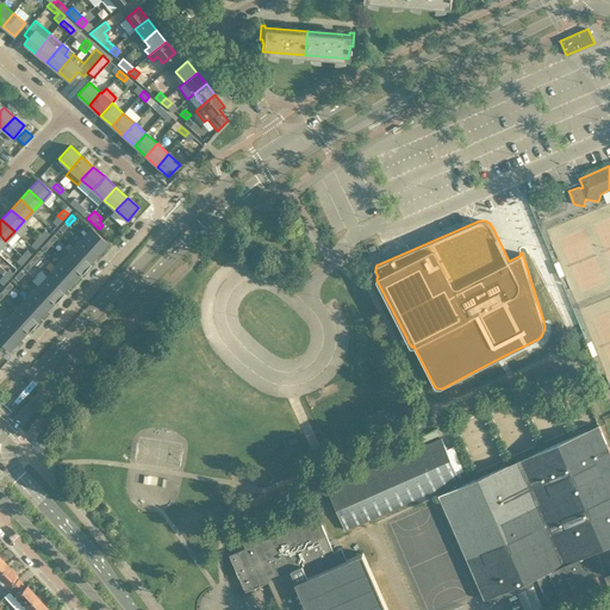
[(62,232),(68,225),(66,222),(58,229),(62,232)]
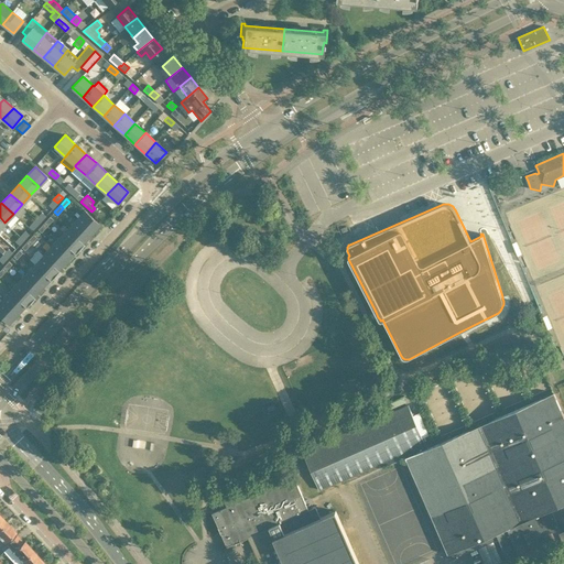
[(90,234),(99,224),(84,209),(75,219),(90,234)]
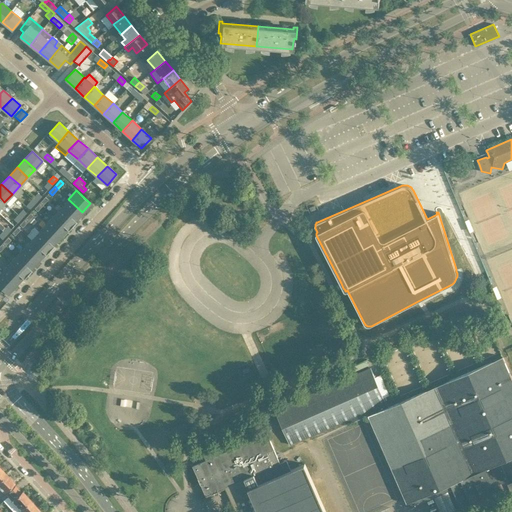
[(37,201),(42,196),(38,193),(33,198),(37,201)]
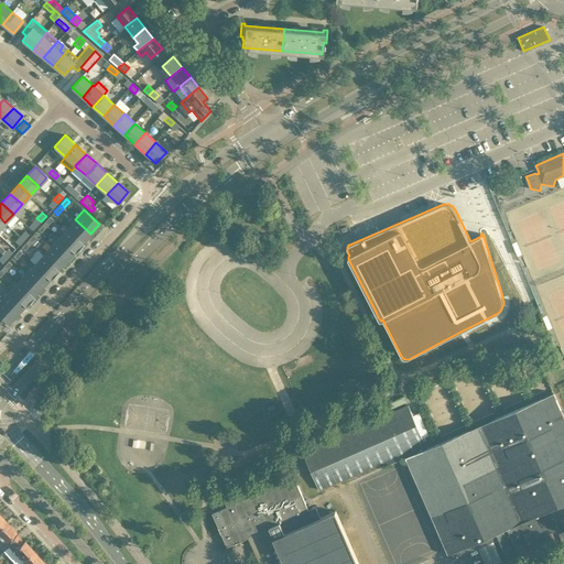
[(47,226),(53,219),(50,217),(44,223),(47,226)]
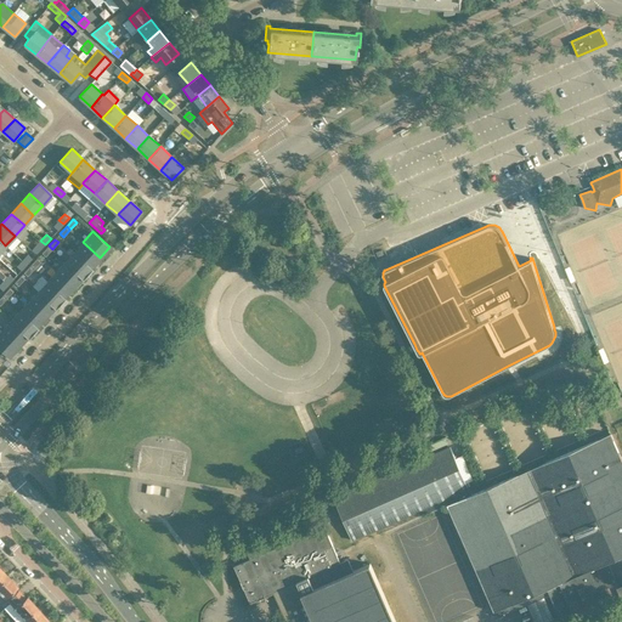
[(35,254),(45,244),(40,241),(32,250),(35,254)]
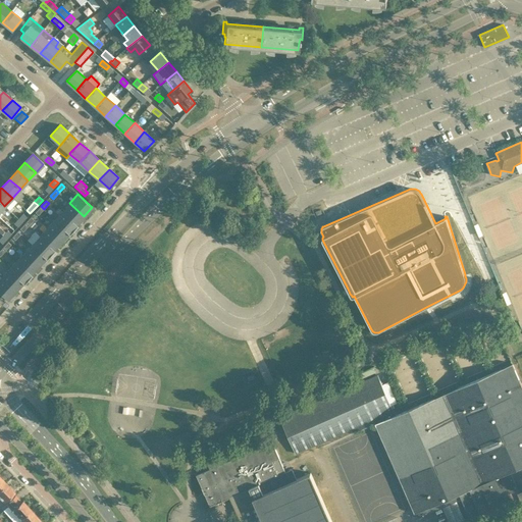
[(76,223),(84,216),(69,203),(62,211),(76,224),(77,224),(76,223)]
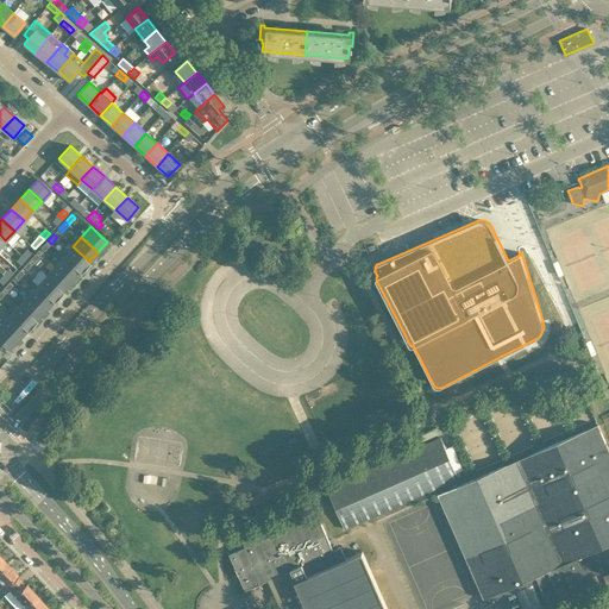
[(44,251),(51,244),(48,240),(41,248),(44,251)]
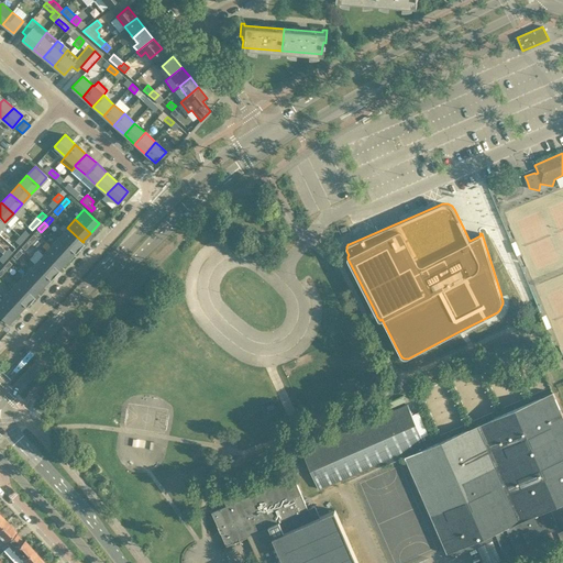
[(75,251),(83,242),(67,228),(58,236),(75,251)]
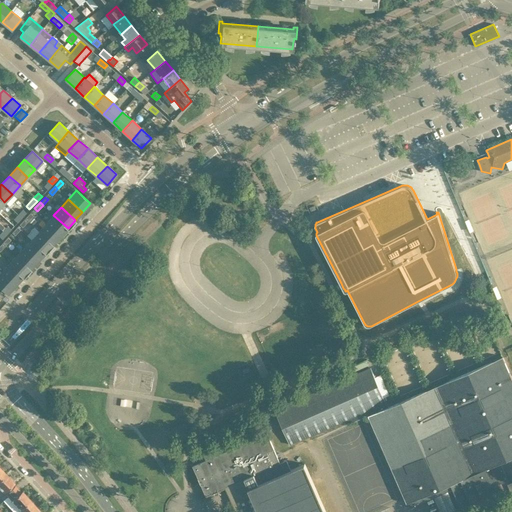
[(23,209),(18,214),(21,217),(26,212),(23,209)]
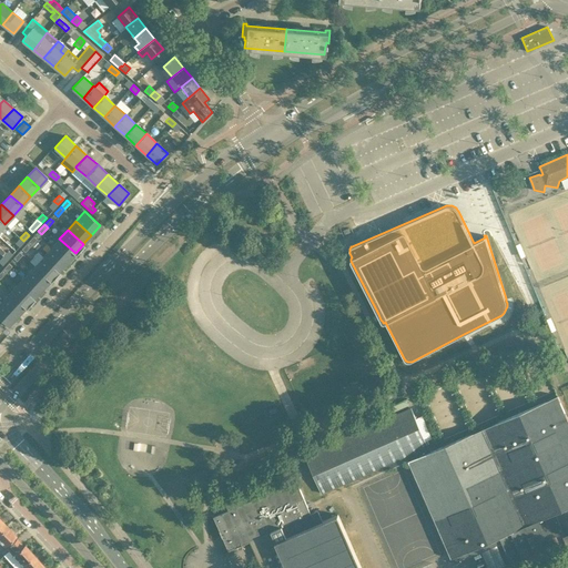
[(31,245),(37,239),(33,236),(28,243),(31,245)]
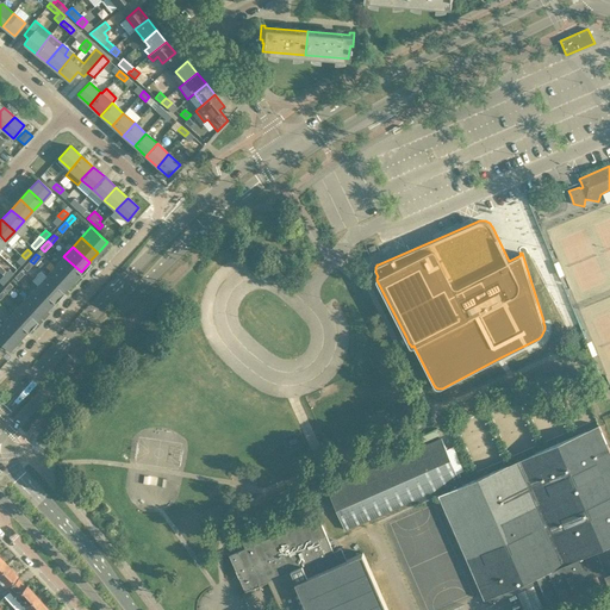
[(20,265),(25,259),(22,255),(16,261),(20,265)]
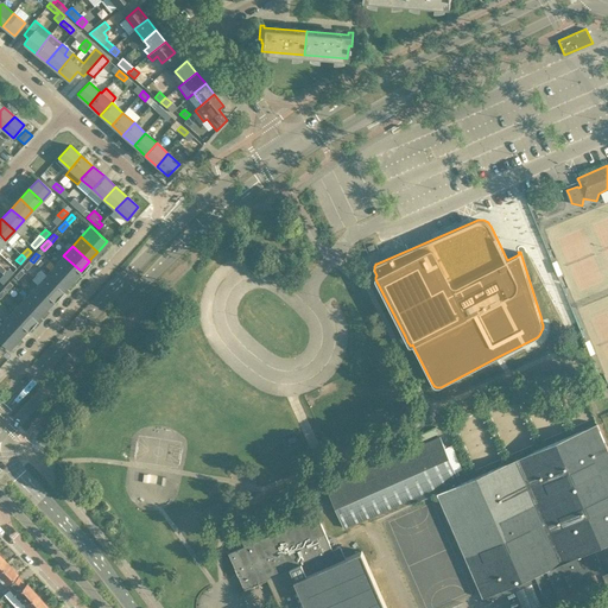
[(71,280),(80,272),(81,271),(63,255),(55,265),(71,280)]
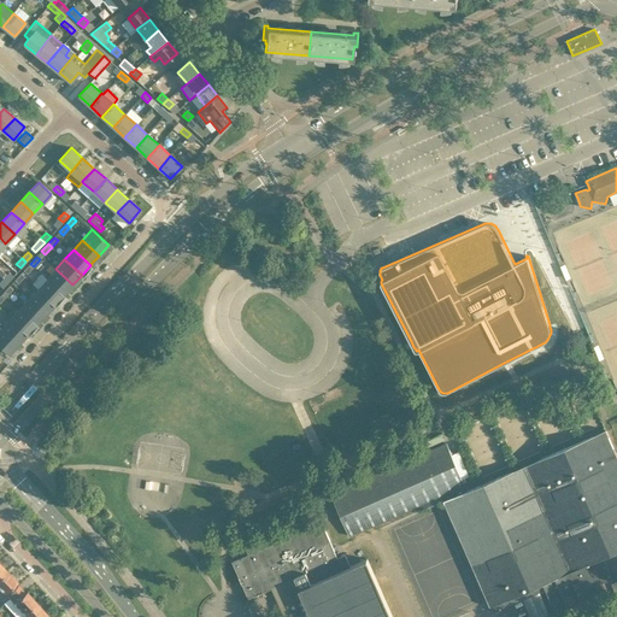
[(27,274),(34,266),(30,264),(23,270),(27,274)]
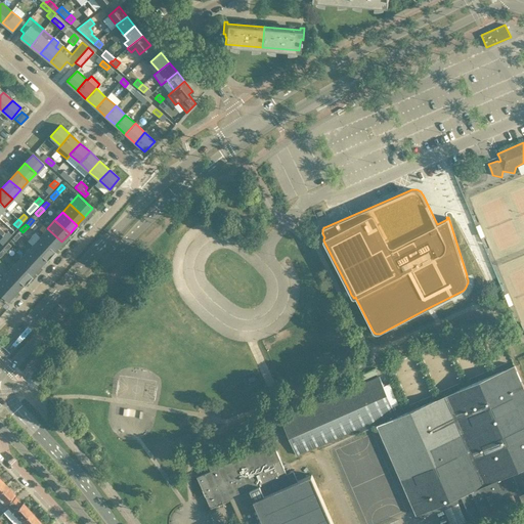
[(6,239),(11,234),(8,231),(6,233),(0,228),(0,233),(3,236),(6,239)]
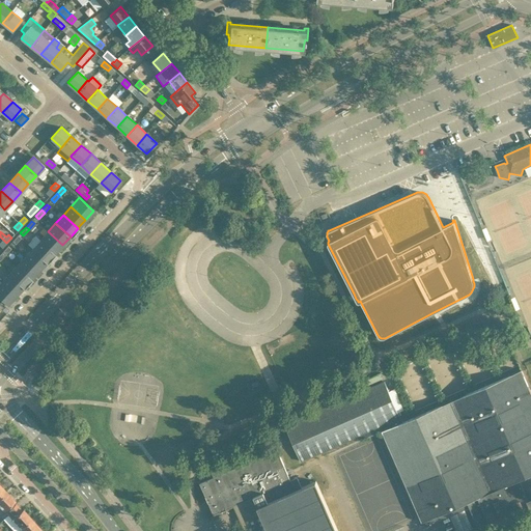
[(55,253),(62,245),(48,231),(40,240),(55,254),(55,253)]
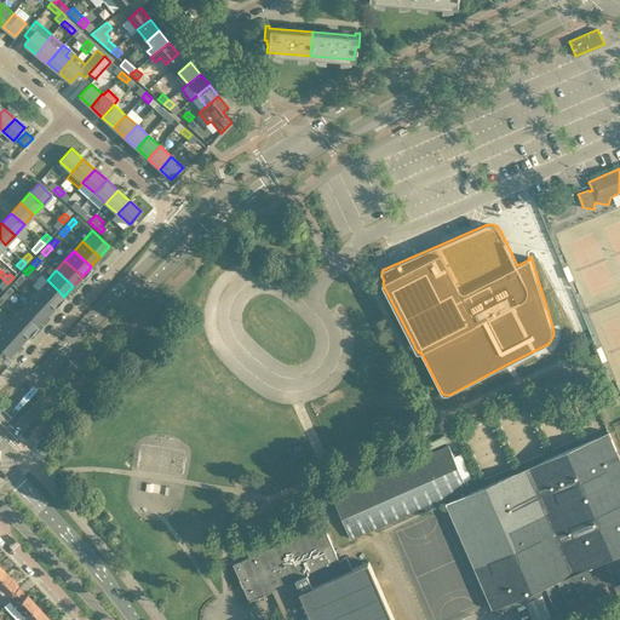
[(18,285),(24,277),(21,275),(15,282),(18,285)]
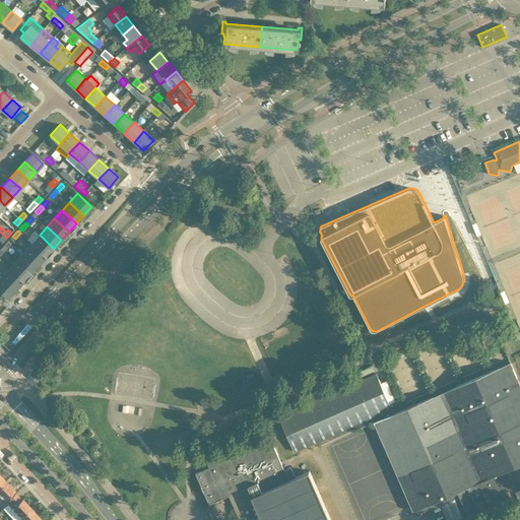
[(47,257),(54,249),(40,235),(31,243),(47,257)]
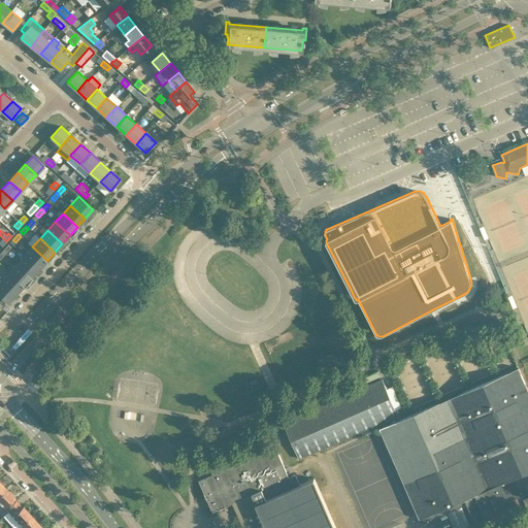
[(5,254),(11,248),(8,244),(2,251),(5,254)]
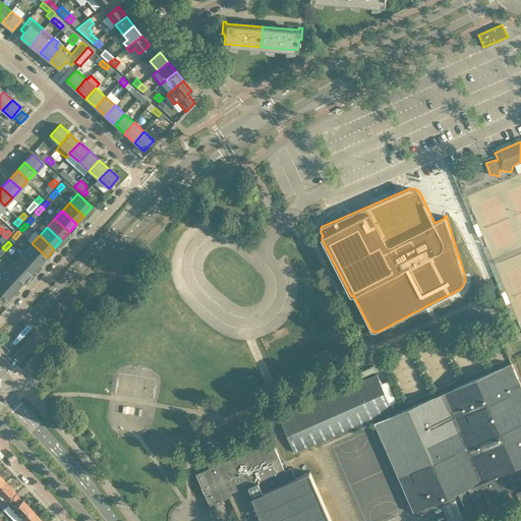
[(39,265),(46,257),(47,257),(32,243),(24,251),(39,265)]
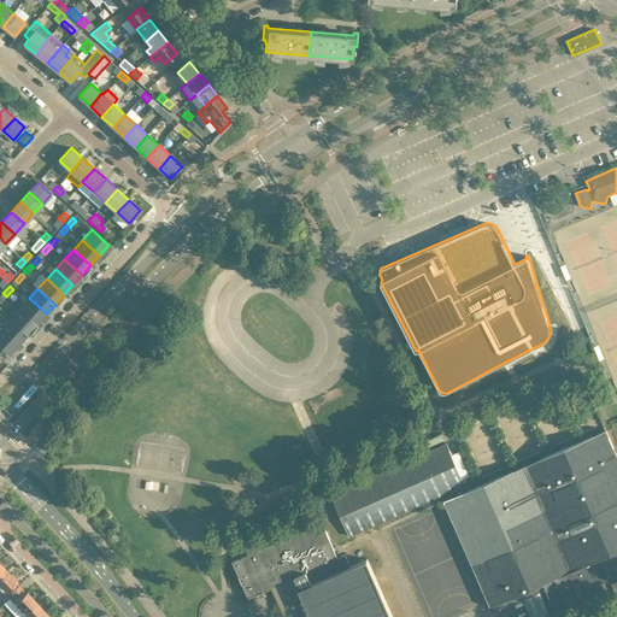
[(37,323),(46,313),(29,298),(19,307),(37,324),(37,323)]
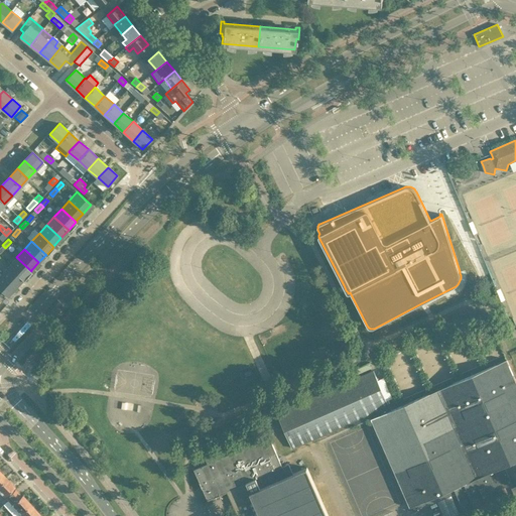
[(23,279),(31,271),(16,257),(9,266),(23,279)]
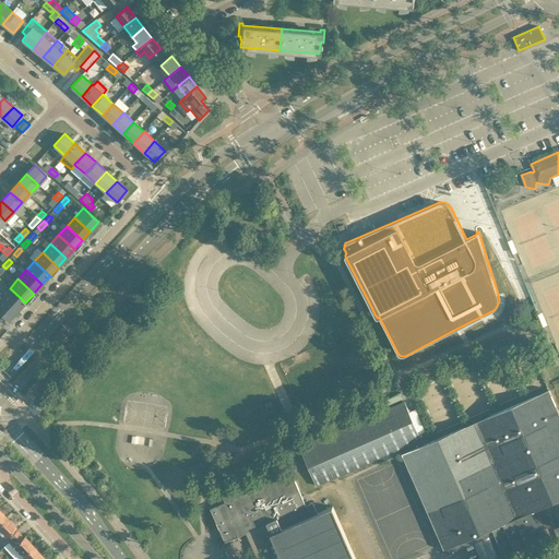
[(16,311),(24,302),(25,302),(10,288),(1,297),(16,311)]
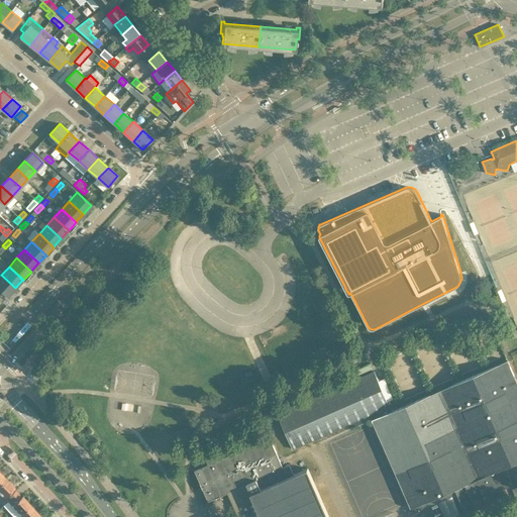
[(0,289),(7,296),(15,288),(1,275),(0,276),(0,289)]
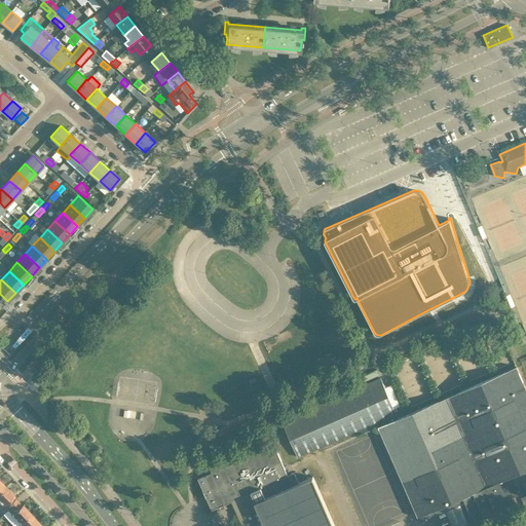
[(525,388),(517,368),(516,367),(383,424),(382,422),(378,423),(379,425),(379,426),(378,426),(417,517),(419,516),(420,518),(422,522),(461,504),(465,502),(468,511),(474,521),(506,506),(516,502),(514,496),(525,491),(525,490),(522,481),(525,478),(525,388)]
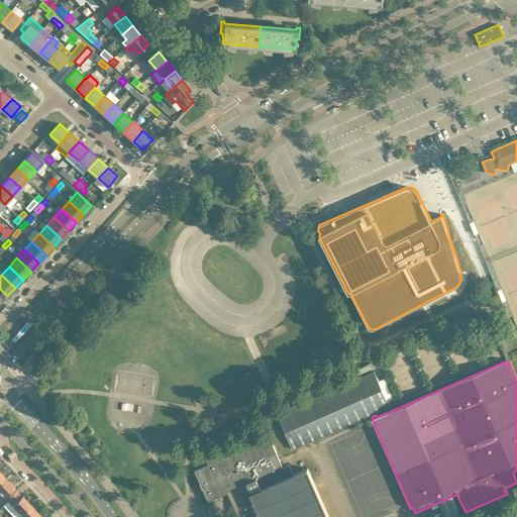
[(33,371),(32,373),(30,375),(36,381),(39,377),(33,371)]
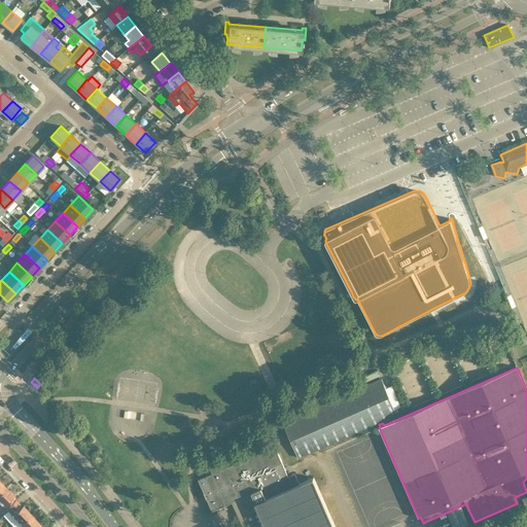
[(397,414),(386,388),(382,378),(282,422),(299,457),(358,431),(360,434),(380,426),(379,424),(383,423),(382,421),(397,414)]
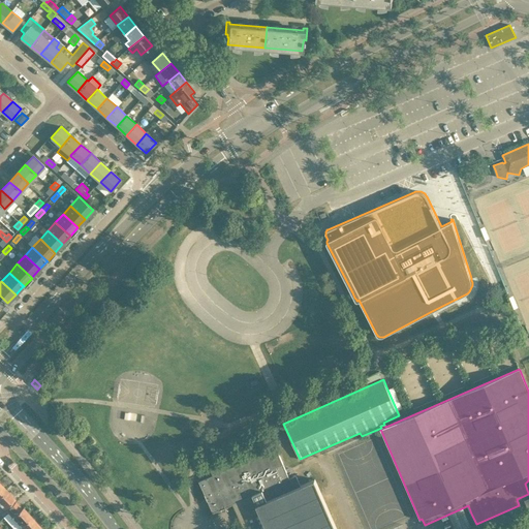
[(289,478),(283,464),(276,447),(224,470),(221,462),(210,467),(213,475),(198,481),(207,498),(213,514),(221,509),(222,510),(226,510),(225,507),(232,504),(282,481),(289,478)]
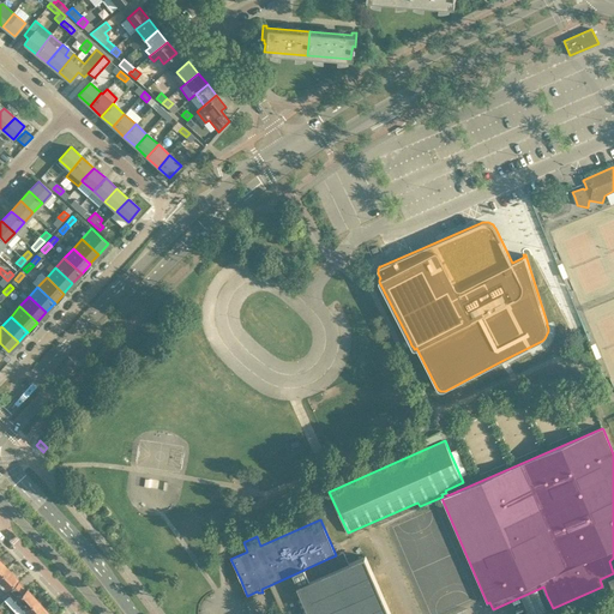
[(344,552),(327,559),(270,585),(281,611),(282,613),(390,613),(365,557),(349,564),(344,552)]
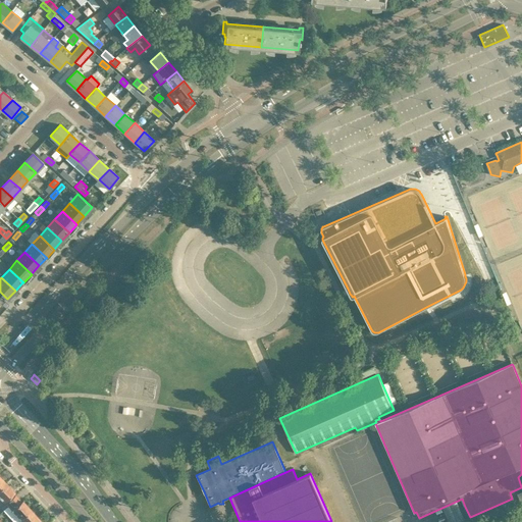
[(14,491),(6,483),(0,488),(0,498),(4,502),(14,491)]
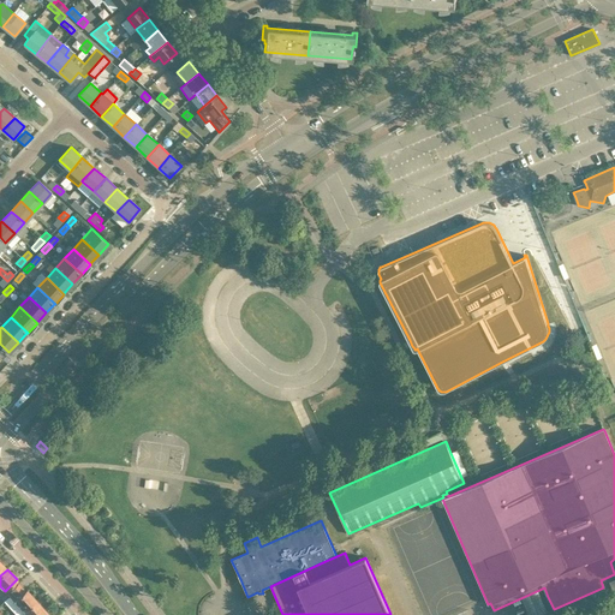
[(19,614),(36,601),(27,589),(25,591),(18,584),(7,593),(10,596),(4,601),(17,614),(19,614)]
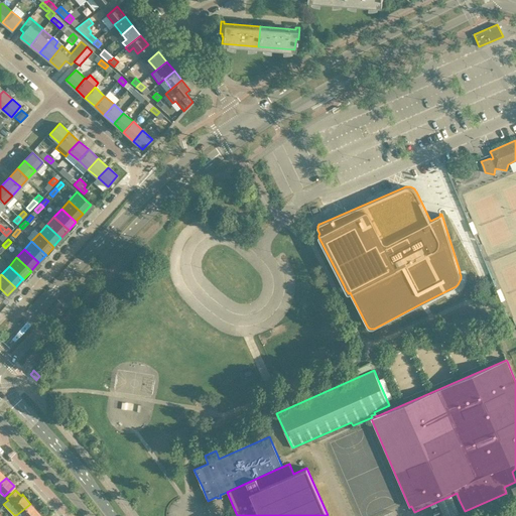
[(34,515),(38,513),(30,504),(16,515),(34,515)]
